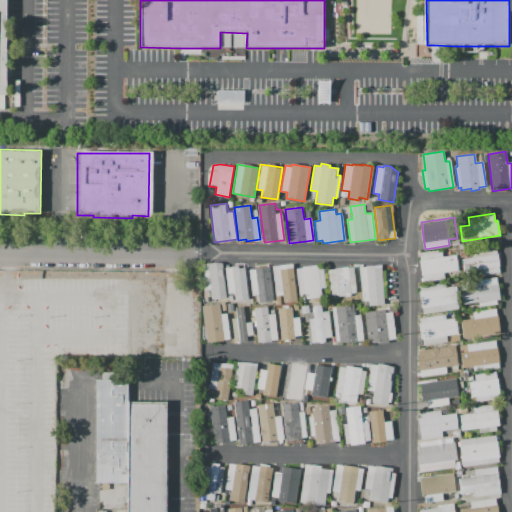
[(497,247),(501,273),(476,277),(475,270),(464,272),(462,259),(474,258),(472,250),(497,247)]
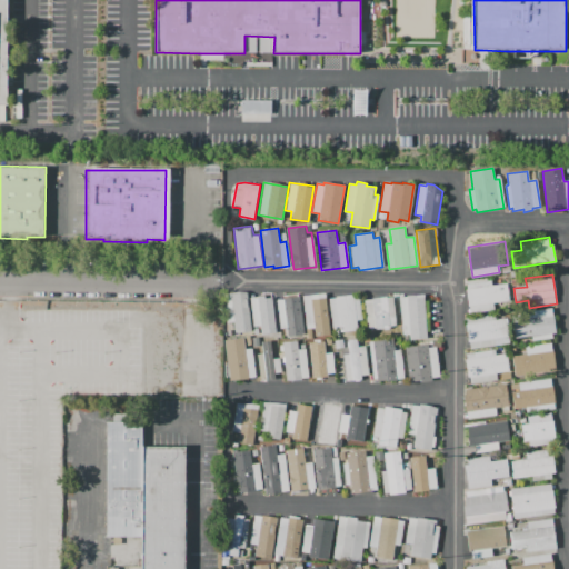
[(507,283),(510,300),(492,303),(493,309),(471,312),(470,307),(468,307),(465,291),(468,290),(467,285),(491,280),(492,287),(507,283)]
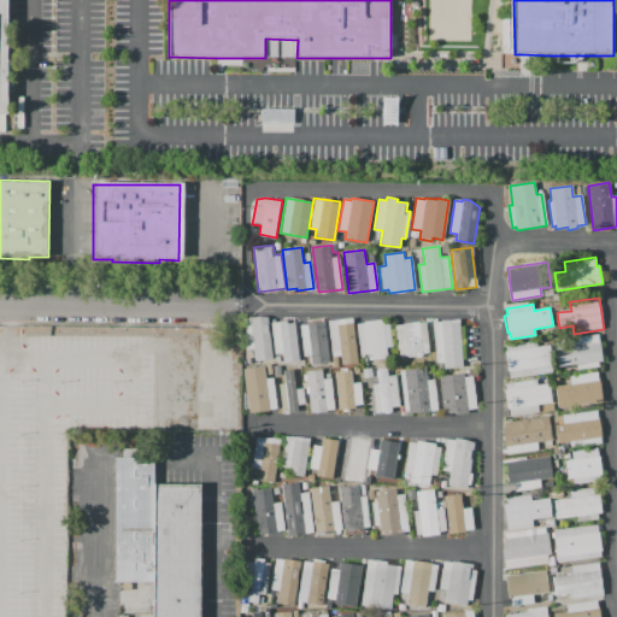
[(272,359),(254,362),(253,350),(246,351),(242,318),(266,316),(272,359)]
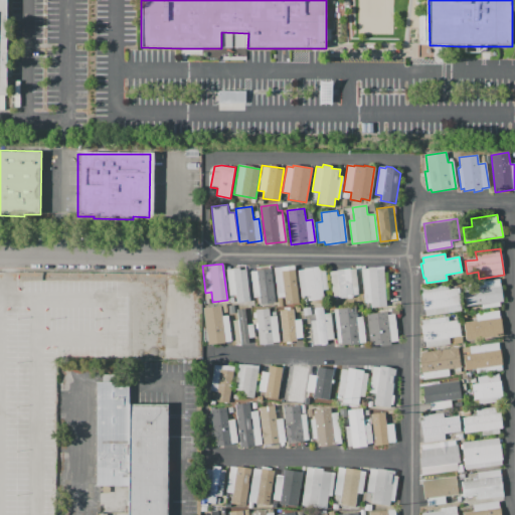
[(295,266),(299,304),(284,305),(284,297),(277,298),(274,268),(295,266)]
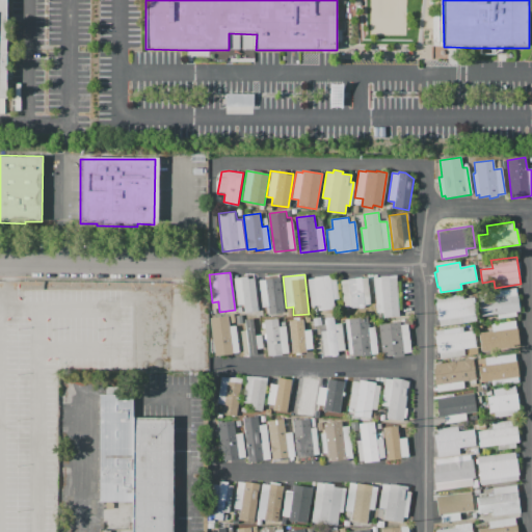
[(314,277),(336,274),(339,299),(333,299),(334,308),(318,310),(318,306),(311,307),(308,280),(314,278),(314,277)]
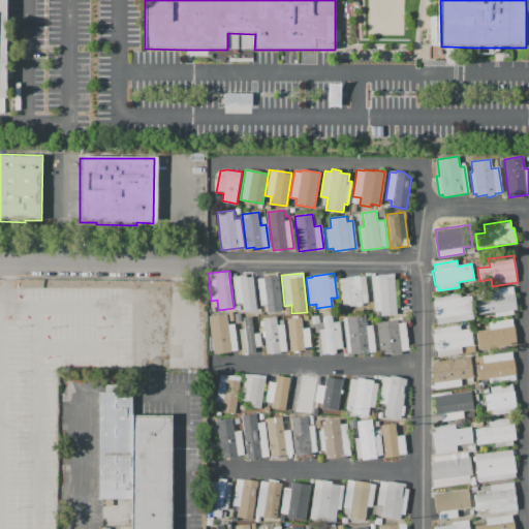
[(253,276),(257,308),(243,310),(243,303),(237,304),(232,276),(246,274),(246,277),(253,276)]
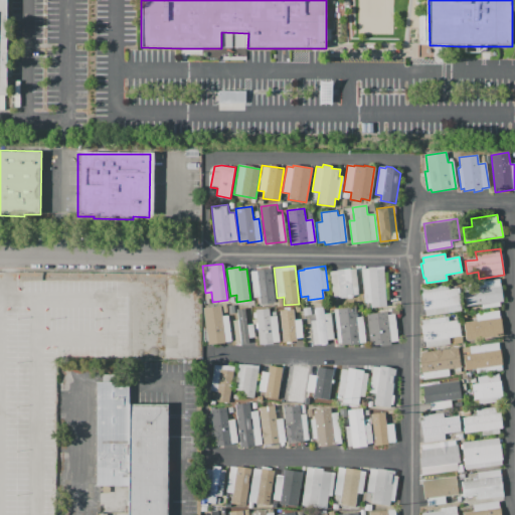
[(385,307),(371,308),(371,302),(363,303),(361,269),(368,268),(383,267),(385,307)]
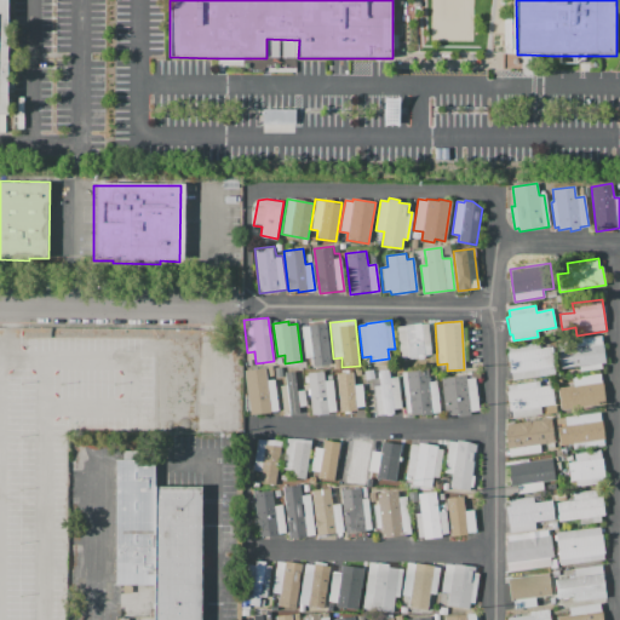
[(326,323),(332,365),(314,367),(313,356),(304,357),(300,327),(326,323)]
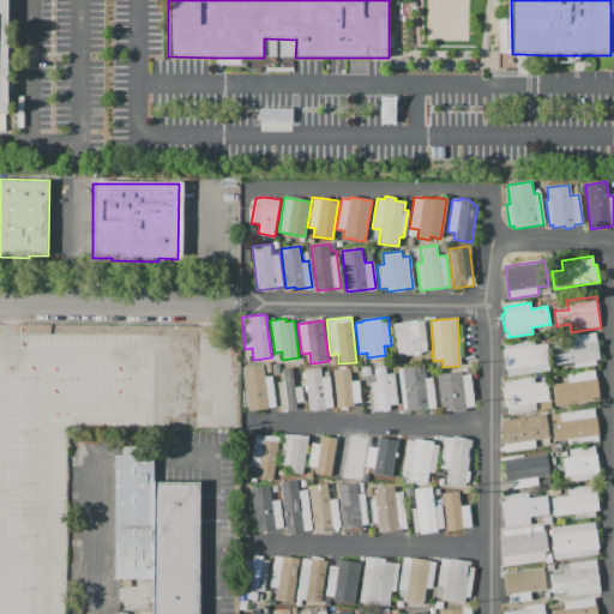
[(423,320),(426,354),(397,355),(395,323),(423,320)]
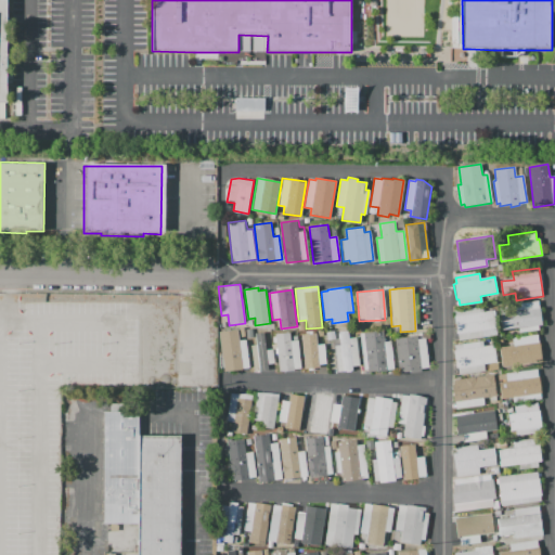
[(539,301),(542,324),(538,325),(539,330),(519,333),(518,327),(503,330),(501,313),(512,312),(511,306),(539,301)]
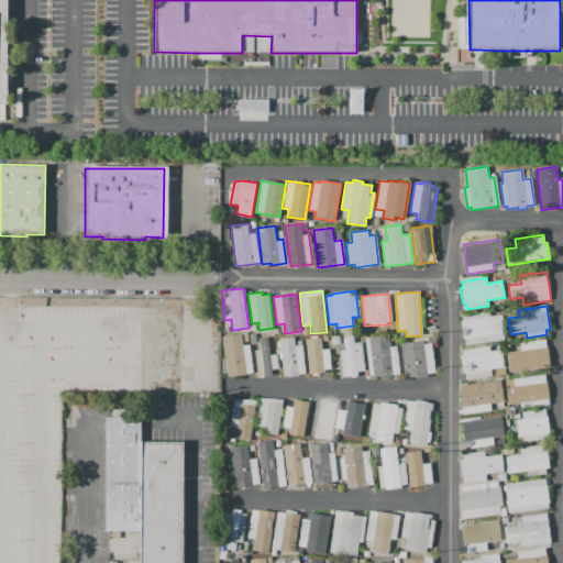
[(461,315),(489,310),(490,316),(500,315),(505,339),(465,345),(461,315)]
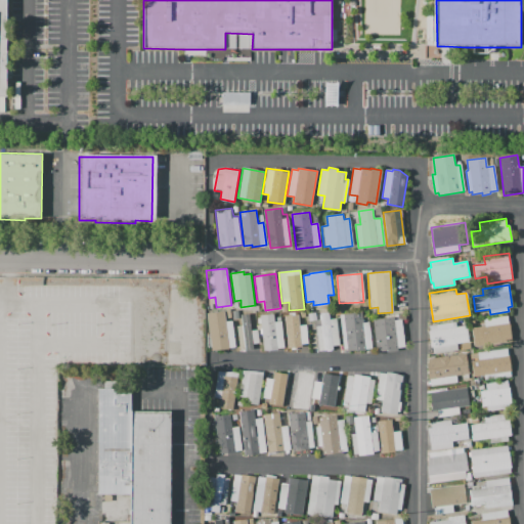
[(206,313),(223,311),(225,321),(230,320),(231,329),(233,329),(235,348),(211,351),(206,313)]
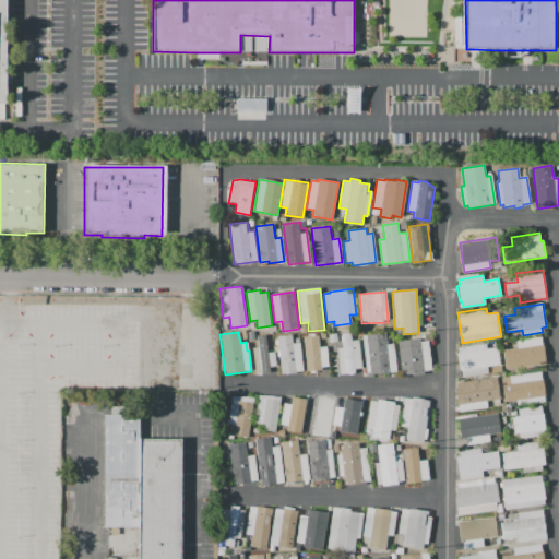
[(369,375),(369,371),(366,371),(361,335),(385,333),(388,345),(393,344),(396,371),(369,375)]
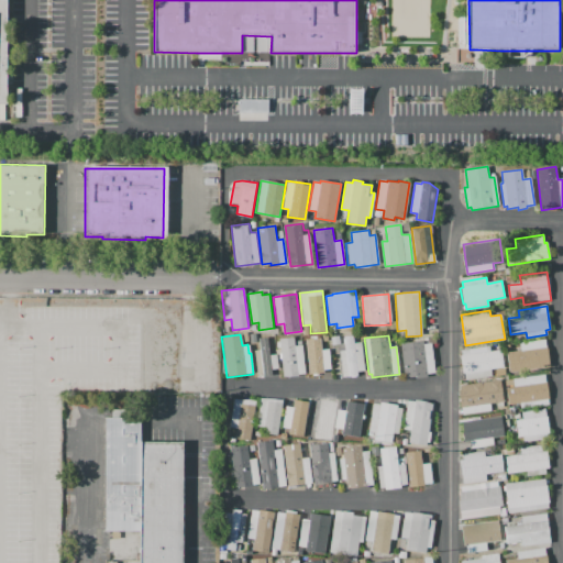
[(257,377),(253,345),(258,345),(257,338),(267,337),(269,354),(275,353),(277,370),(272,370),(272,375),(257,377)]
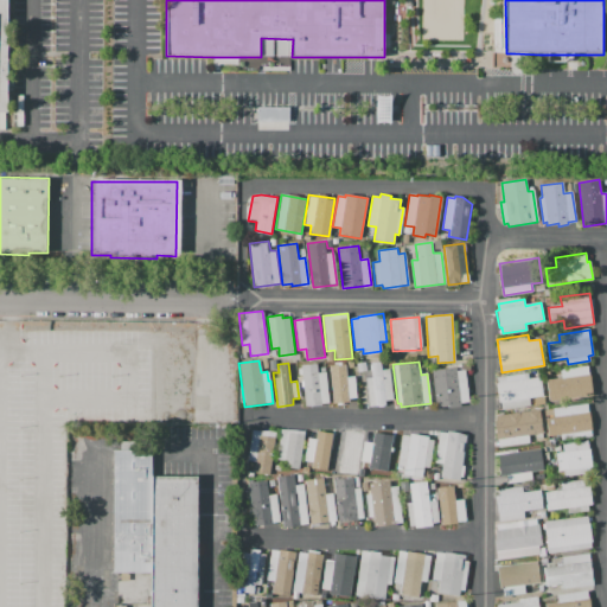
[(300,365),(315,363),(318,372),(325,371),(330,403),(306,407),(300,365)]
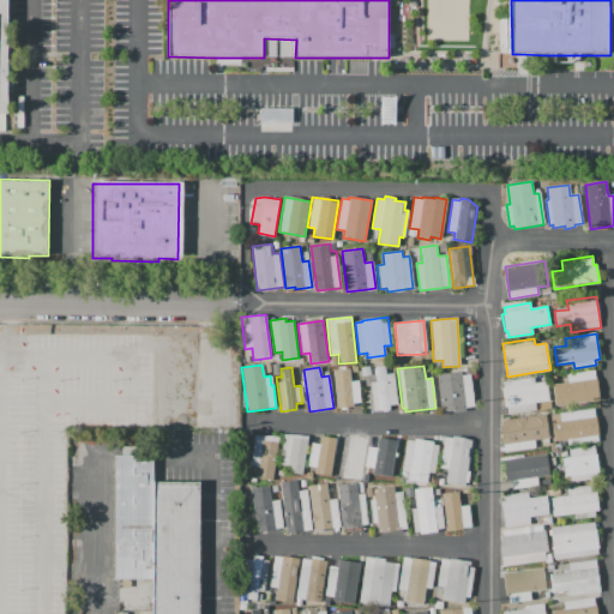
[(338,411),(332,369),(349,367),(350,381),(359,380),(362,405),(354,407),(354,409),(338,411)]
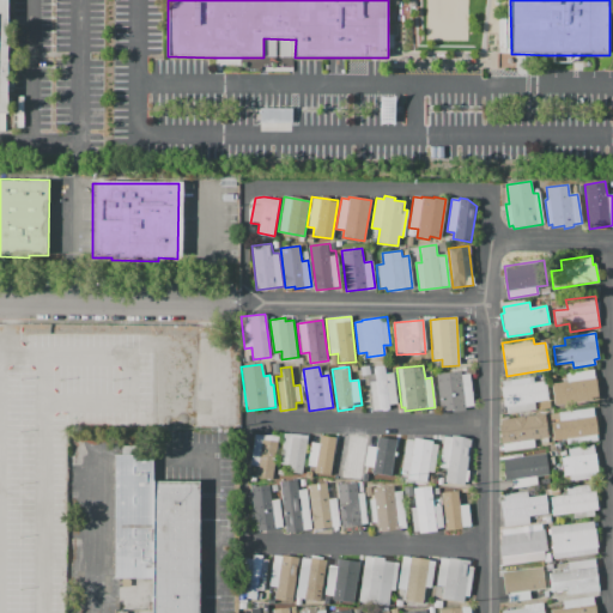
[(374,368),(384,366),(384,372),(392,371),(396,404),(389,405),(389,408),(372,411),(368,382),(376,381),(374,368)]
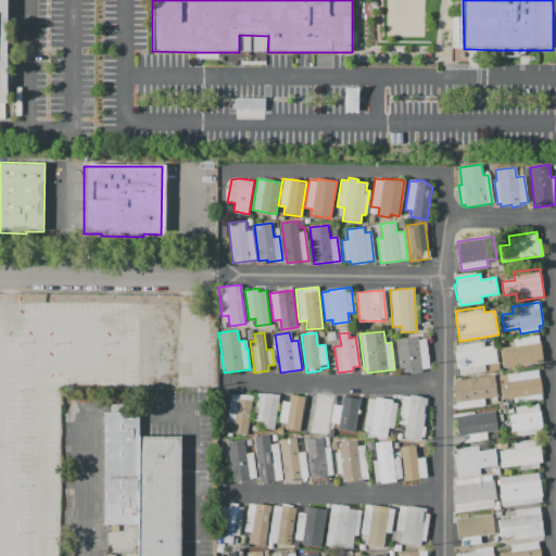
[(395,339),(417,336),(418,340),(426,339),(429,369),(400,374),(395,339)]
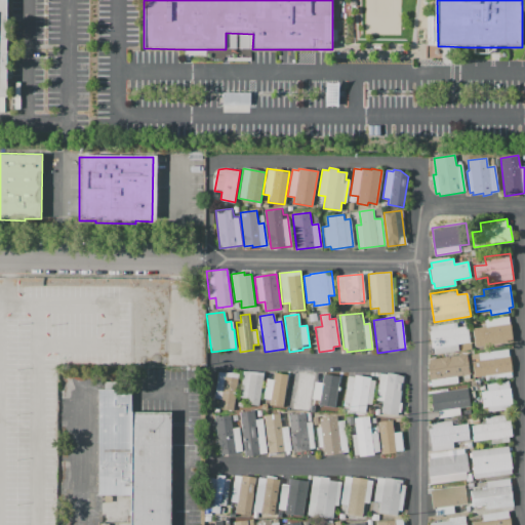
[(511,345),(489,348),(488,342),(475,345),(473,328),(483,326),(482,320),(507,317),(508,323),(509,323),(512,338),(510,339),(511,345)]
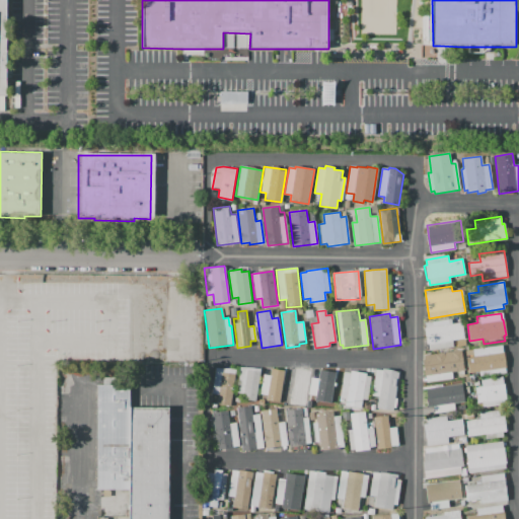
[(462,322),(464,338),(451,341),(453,348),(431,351),(429,344),(426,344),(424,328),(426,327),(426,323),(450,319),(451,323),(462,322)]
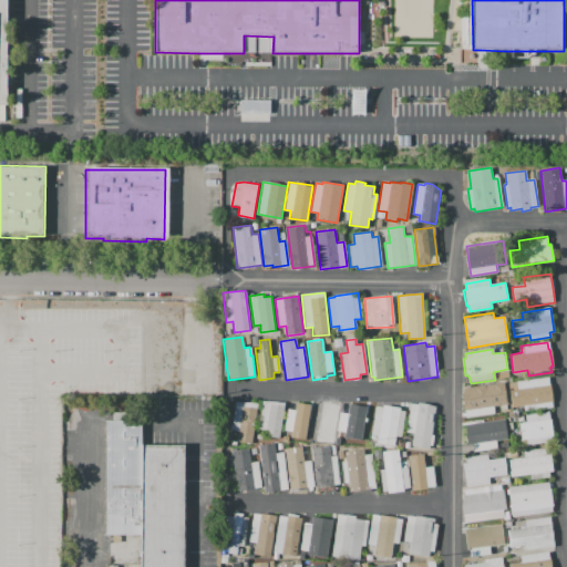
[(512,408),(508,391),(516,390),(515,382),(548,377),(553,405),(523,411),(522,405),(512,408)]
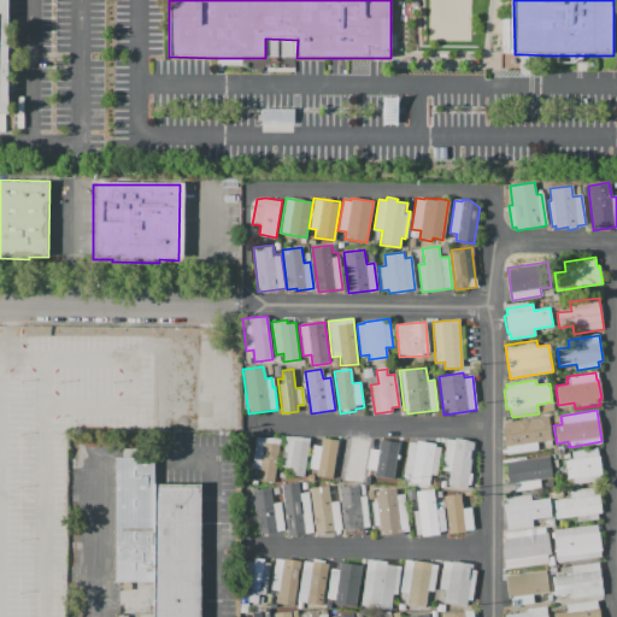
[(501,422),(548,415),(552,440),(538,442),(539,448),(509,453),(507,446),(505,447),(501,422)]
